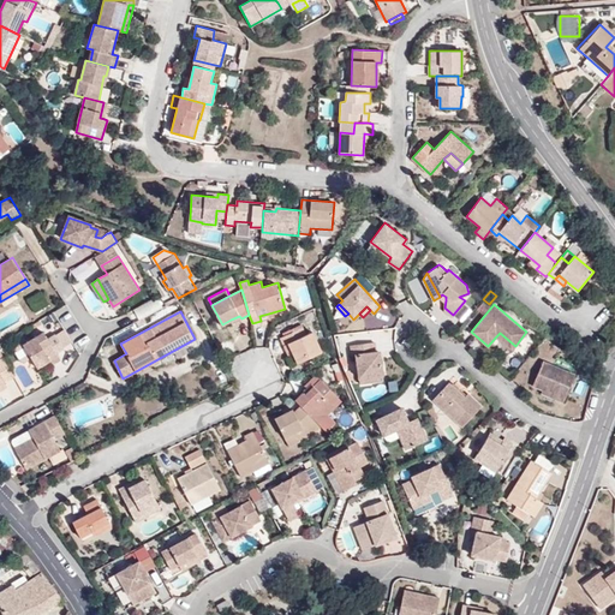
[(298,363),(322,351),(312,330),(306,334),(303,327),(281,338),(285,345),(288,342),(298,363)]
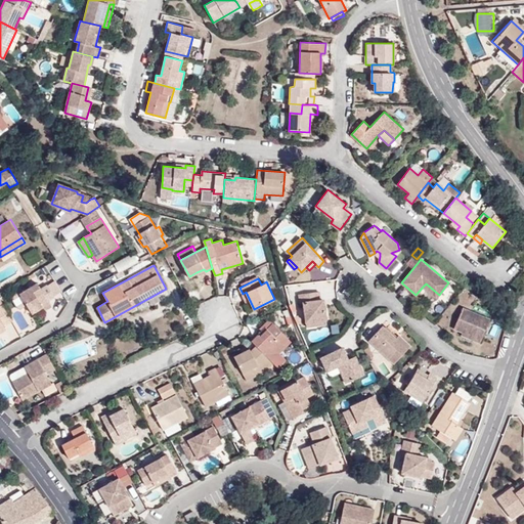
[(43,307),(45,310),(52,306),(38,282),(20,293),(33,313),(38,309),(43,307)]
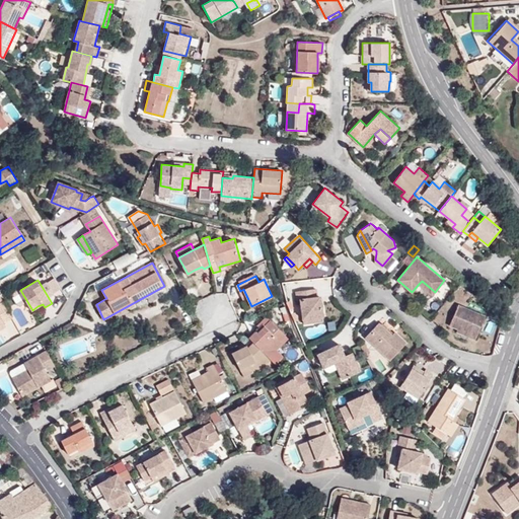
[(432,295),(435,292),(422,281),(419,284),(432,295)]
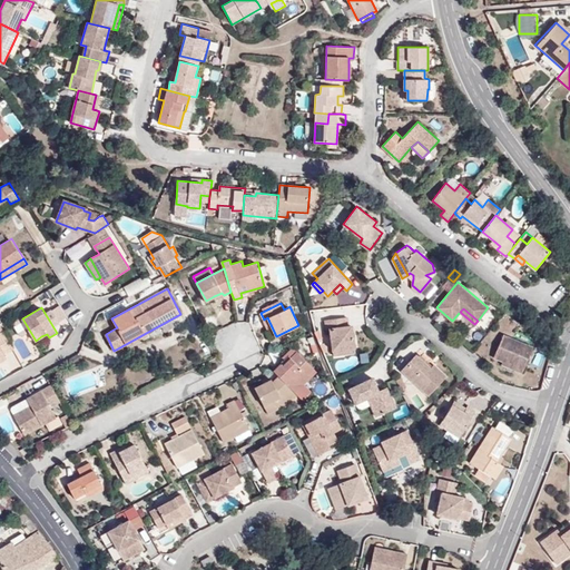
[(350,332),(349,324),(347,316),(325,318),(326,330),(330,328),(333,350),(355,346),(353,332),(350,332)]
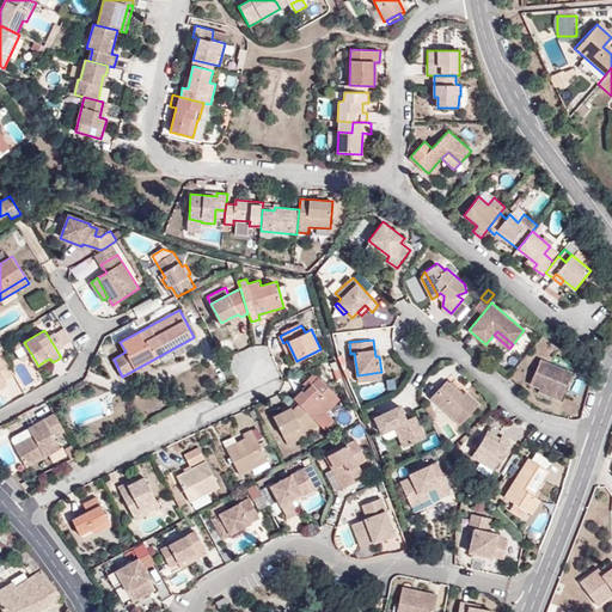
[(23,362),(31,359),(24,342),(16,347),(23,362)]
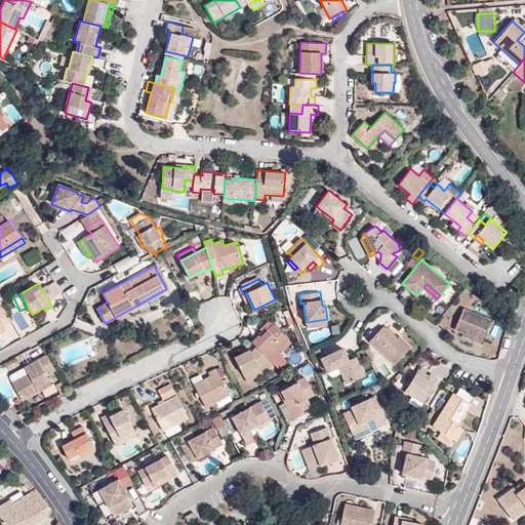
[(13,321),(4,305),(0,307),(0,332),(5,329),(4,327),(13,321)]
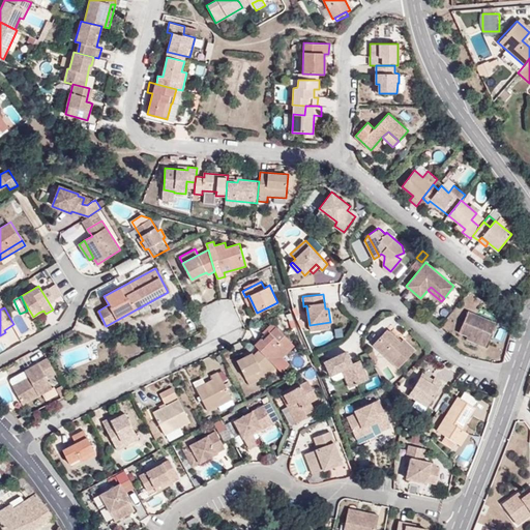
[(479,340),(477,343),(486,346),(495,322),(468,311),(459,331),(467,334),(479,340)]
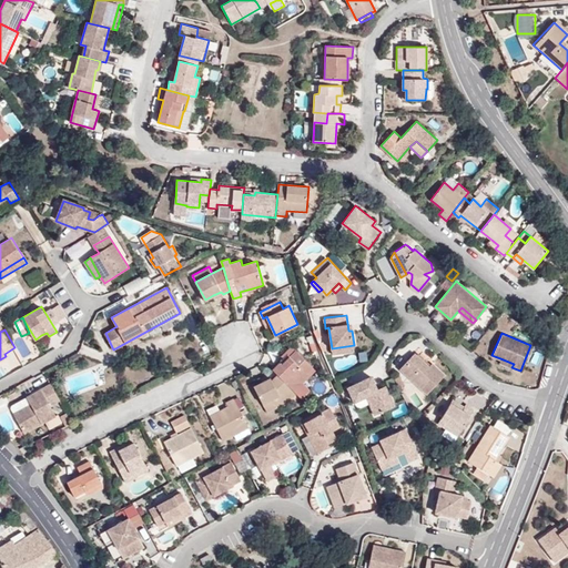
[(354,345),(332,348),(332,355),(354,352),(354,345)]
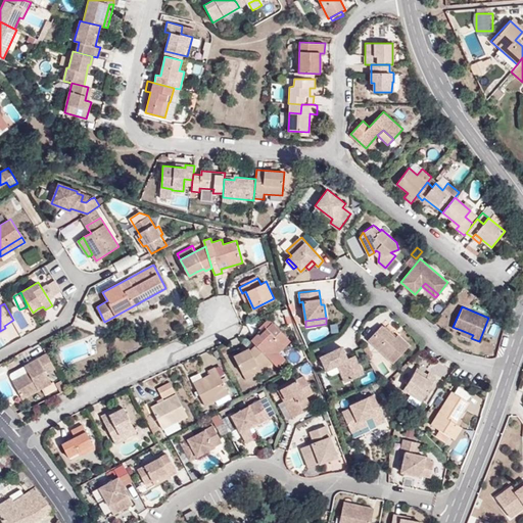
[(287,337),(273,322),(268,327),(266,325),(262,329),(257,333),(256,332),(249,338),(256,344),(268,357),(271,360),(278,352),(285,346),(282,342),(287,337)]
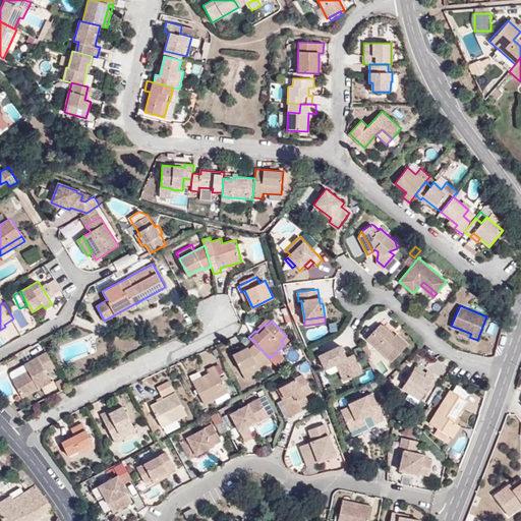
[(392,360),(408,343),(397,332),(394,335),(381,323),(366,337),(392,360)]
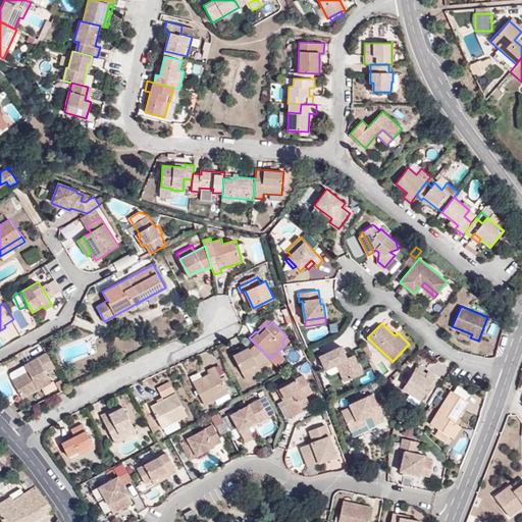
[(257,366),(267,356),(256,344),(250,349),(249,347),(248,348),(242,351),(233,355),(244,373),(257,366)]
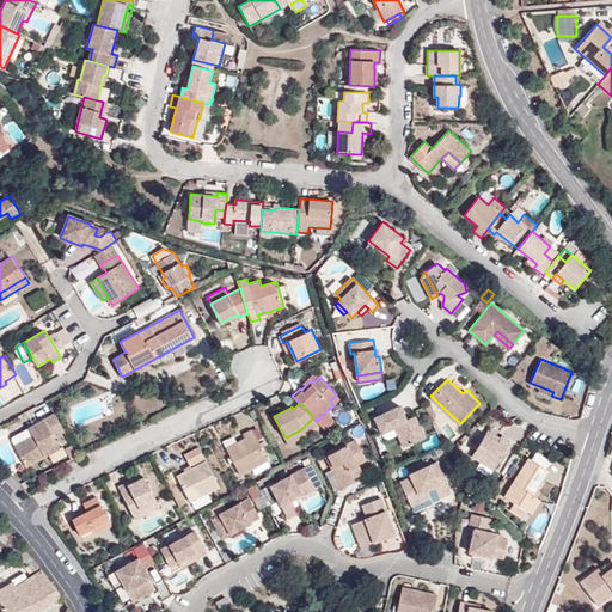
[(408,421),(407,418),(401,404),(374,416),(383,433),(395,427),(404,447),(426,436),(417,416),(408,421)]
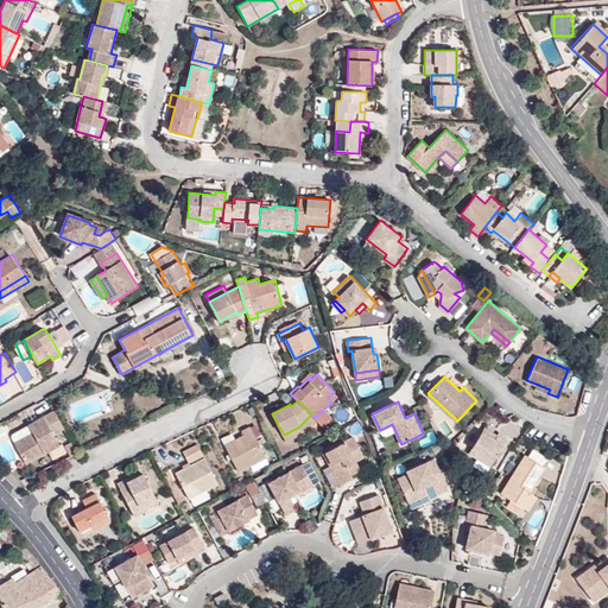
[(55,434),(64,428),(55,410),(30,424),(33,432),(16,443),(27,463),(61,444),(55,434)]
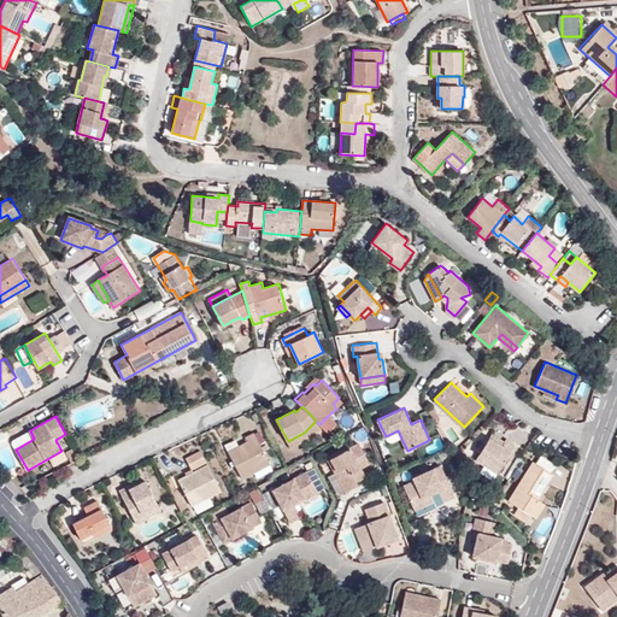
[(336,424),(328,416),(319,424),(325,430),(328,433),(336,424)]
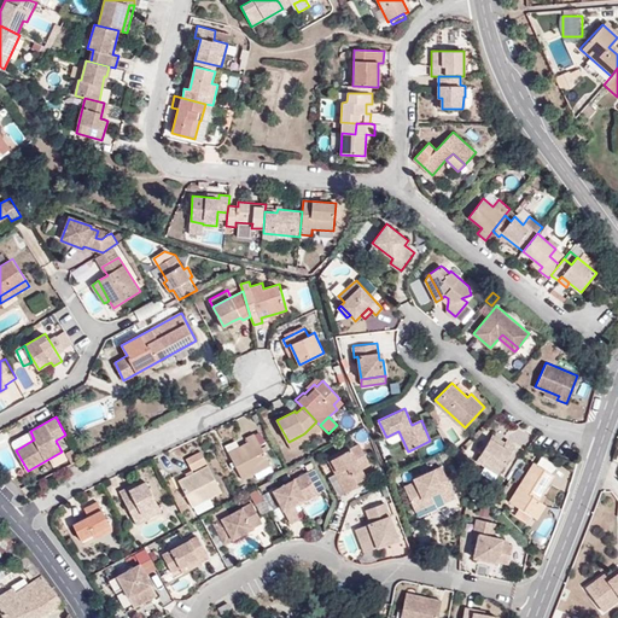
[(326,431),(320,425),(316,421),(304,433),(289,442),(291,448),(309,438),(319,430),(324,433),(326,431)]
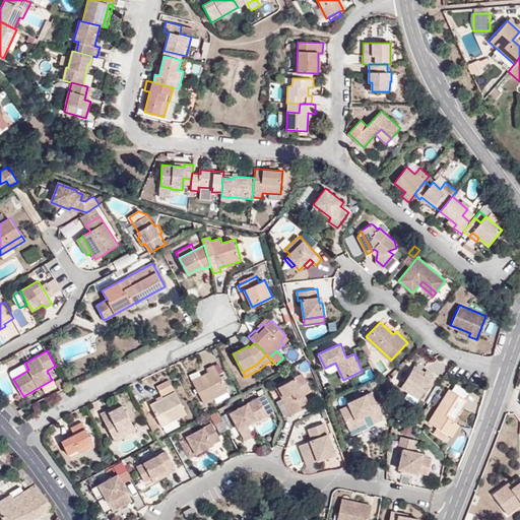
[(204,403),(228,390),(214,365),(207,368),(209,371),(192,380),(204,403)]
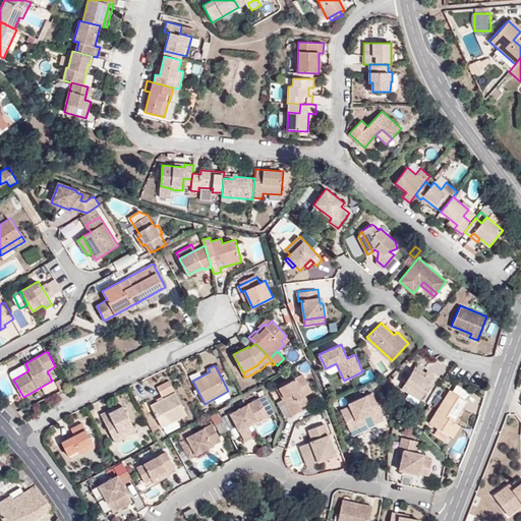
[(415,365),(413,368),(424,375),(426,372),(415,365)]
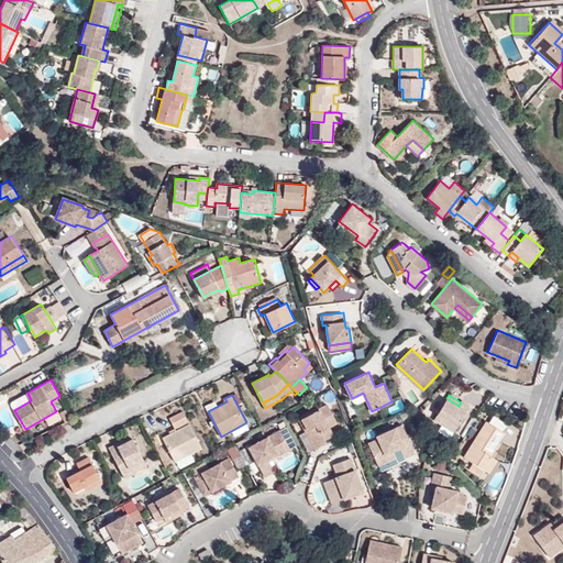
[(459,406),(446,398),(434,418),(454,431),(470,405),(462,399),(461,403),(459,406)]
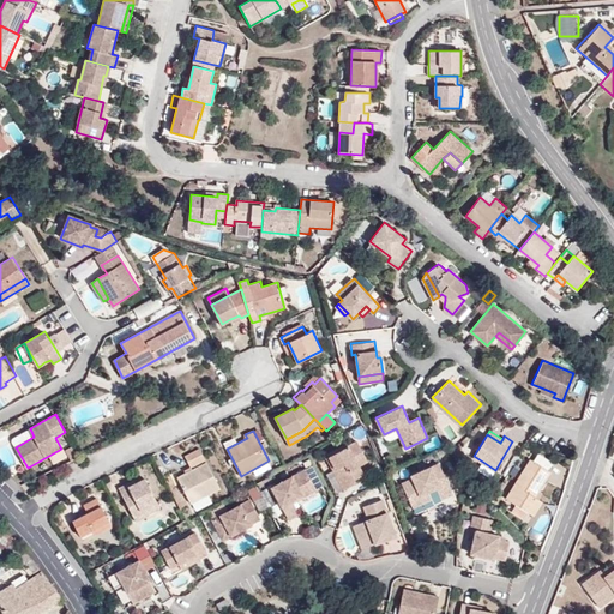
[(367,459),(357,441),(327,457),(344,489),(355,483),(353,479),(362,474),(357,464),(367,459)]
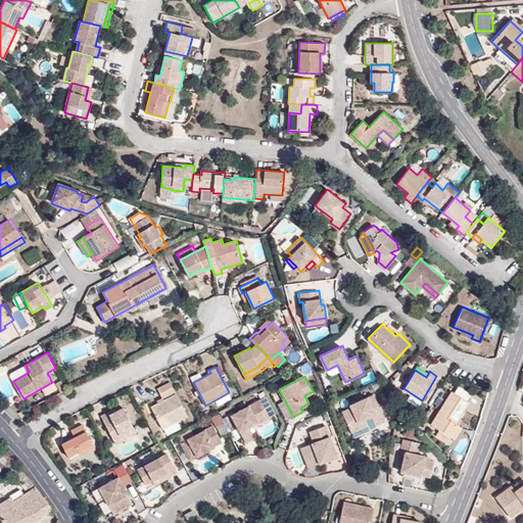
[(157,388),(162,397),(175,390),(171,381),(157,388)]
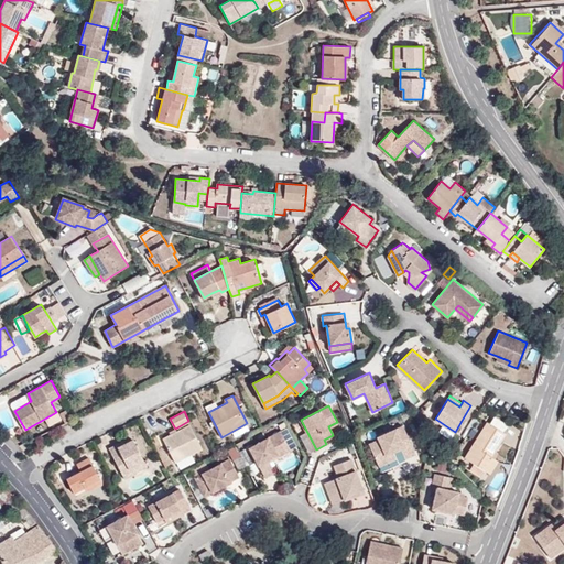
[(491,455),(506,433),(488,421),(465,457),(490,473),(498,459),(491,455)]
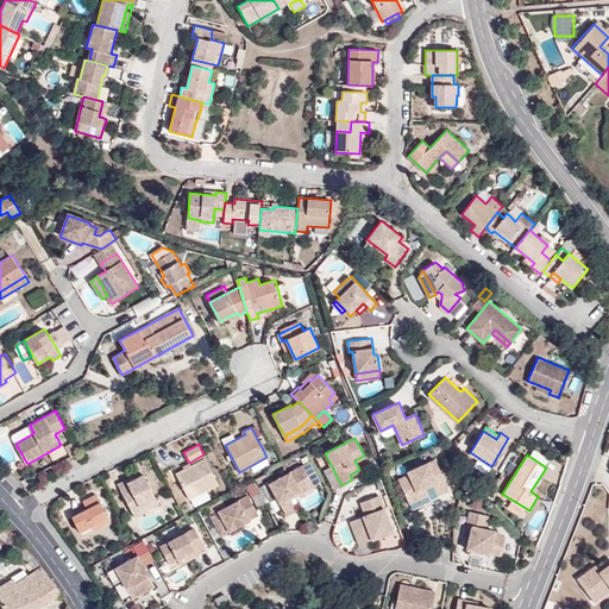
[(206,458),(190,465),(184,469),(176,472),(189,498),(219,484),(206,458)]
